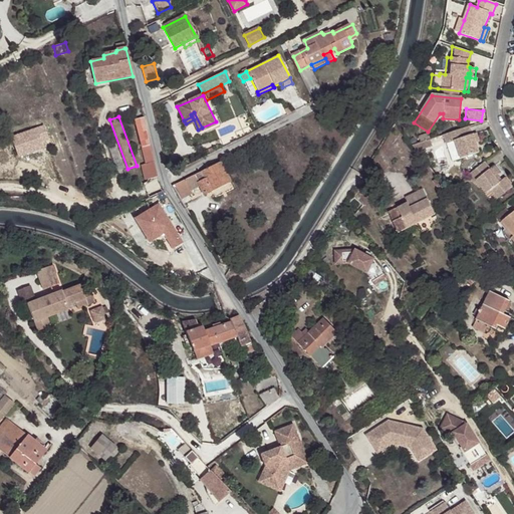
[(148,180),(158,178),(144,119),(137,120),(137,121),(146,164),(144,165),(148,180)]
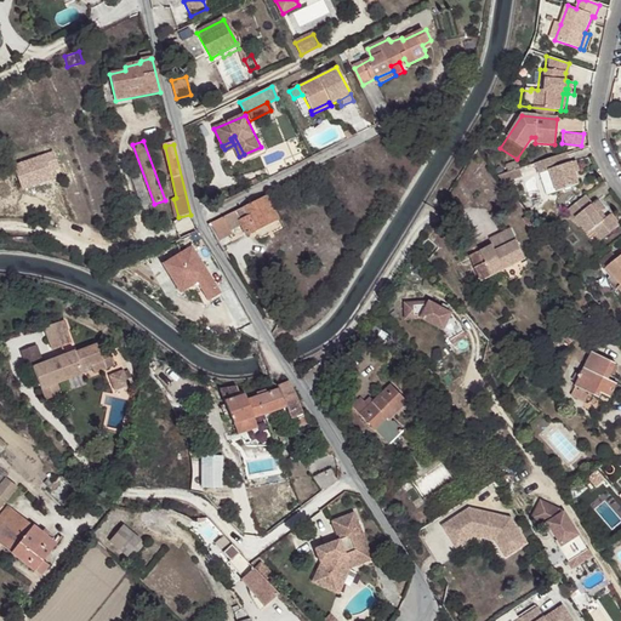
[(570,163),(568,154),(536,165),(540,174),(550,171),(557,192),(579,184),(575,174),(571,163),(570,163)]
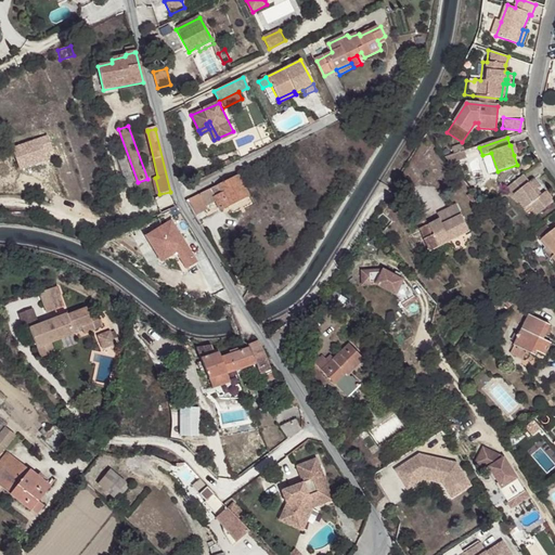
[(124,157),(120,150),(114,152),(117,160),(124,157)]
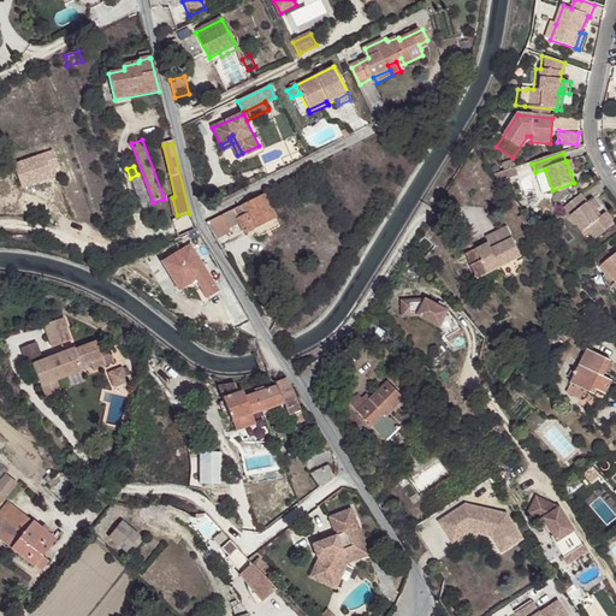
[(516,169),(495,176),(501,182),(519,176),(516,169)]
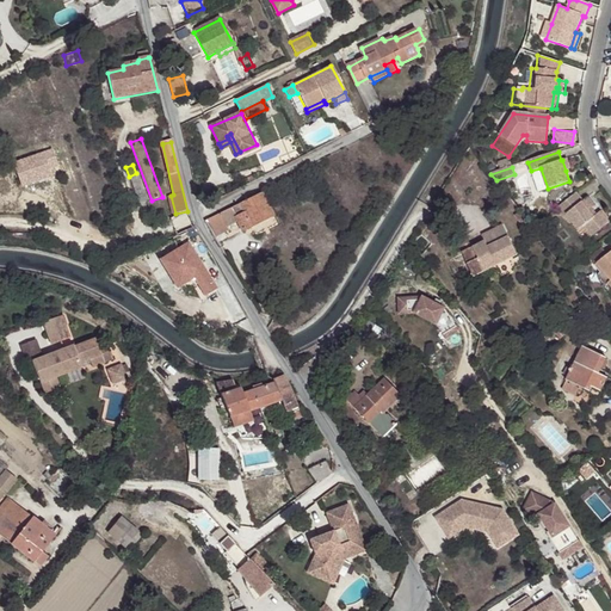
[(147,203),(136,173),(129,177),(140,205),(147,203)]
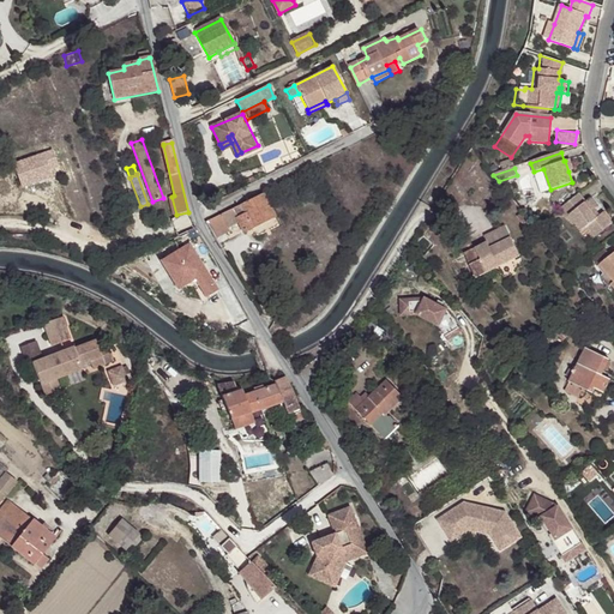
[(205,222),(216,239),(229,232),(227,228),(238,222),(242,232),(272,215),(260,193),(205,222)]
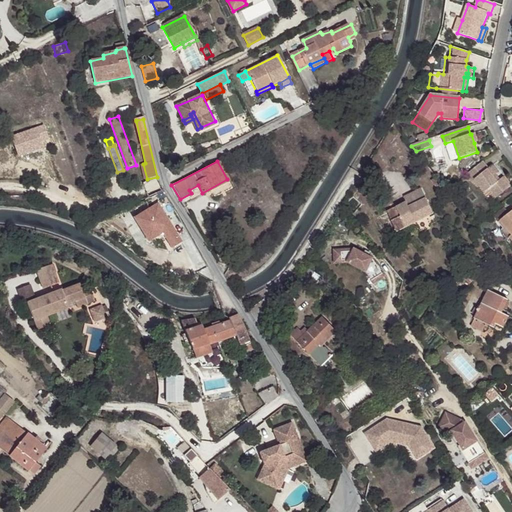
[(488,168),(483,161),(466,174),(472,181),(475,179),(485,192),(488,189),(495,198),(510,186),(503,177),(499,180),(497,181),(493,176),(495,174),(498,172),(492,165),(488,168)]
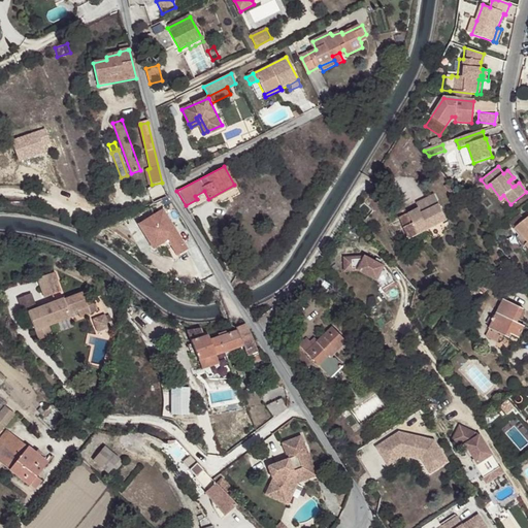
[(420,215),(417,208),(398,219),(408,239),(419,234),(446,220),(437,204),(434,206),(429,198),(423,202),(428,210),(420,215)]
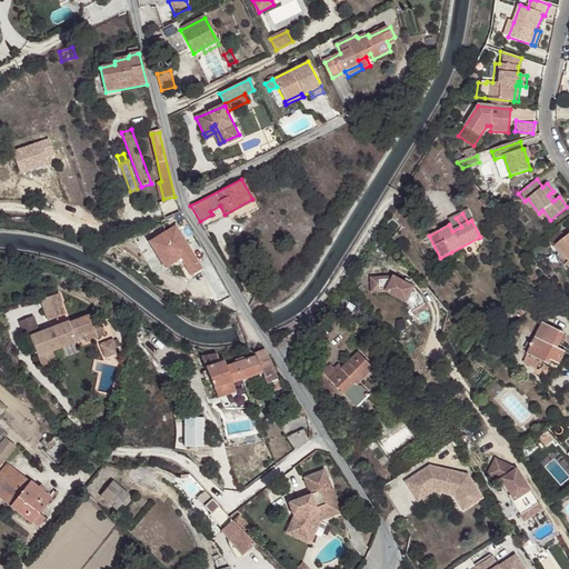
[(448,221),(449,225),(452,231),(461,227),(456,218),(448,221)]
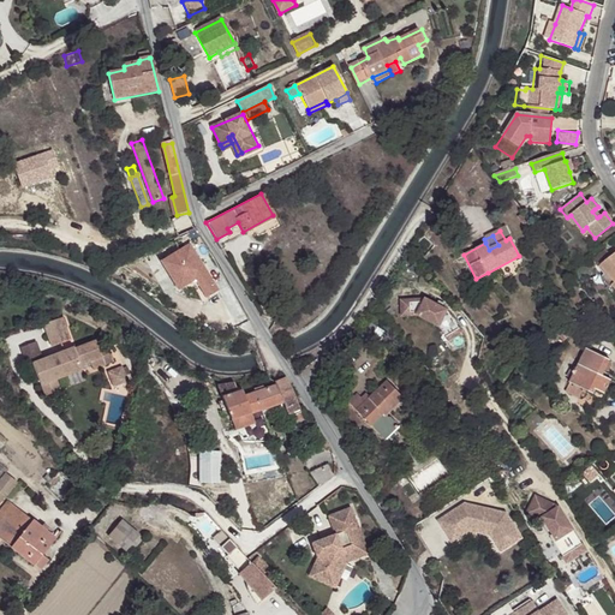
[(591,258),(597,266),(611,255),(605,246),(591,258)]
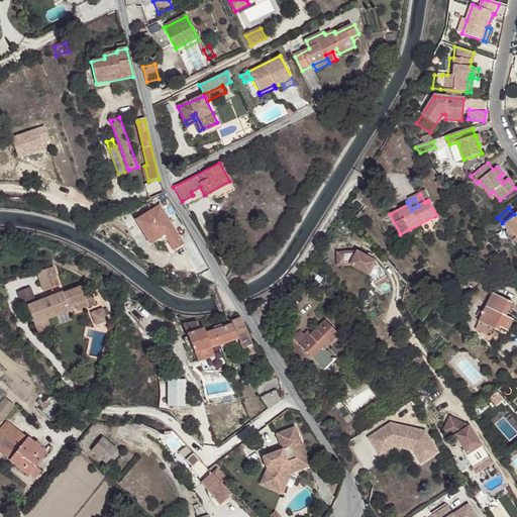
[(160,208),(136,223),(142,232),(145,230),(154,244),(166,237),(175,251),(185,246),(160,208)]
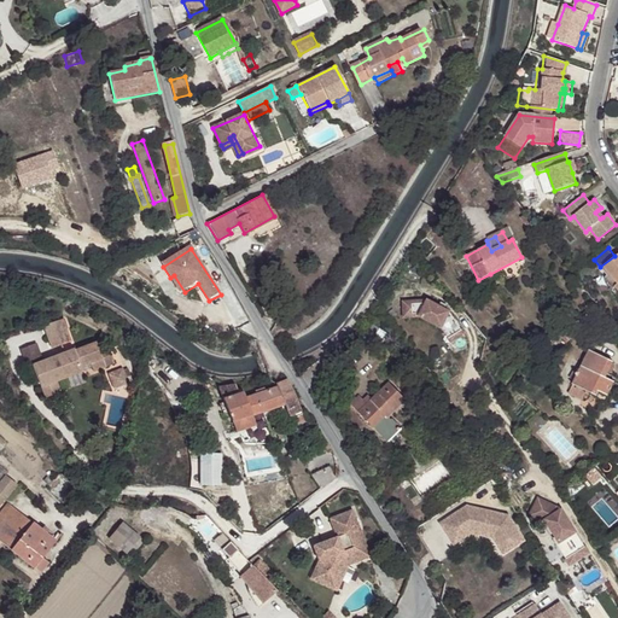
[(617,260),(614,256),(600,267),(607,277),(610,274),(617,285),(614,286),(617,290),(617,260)]
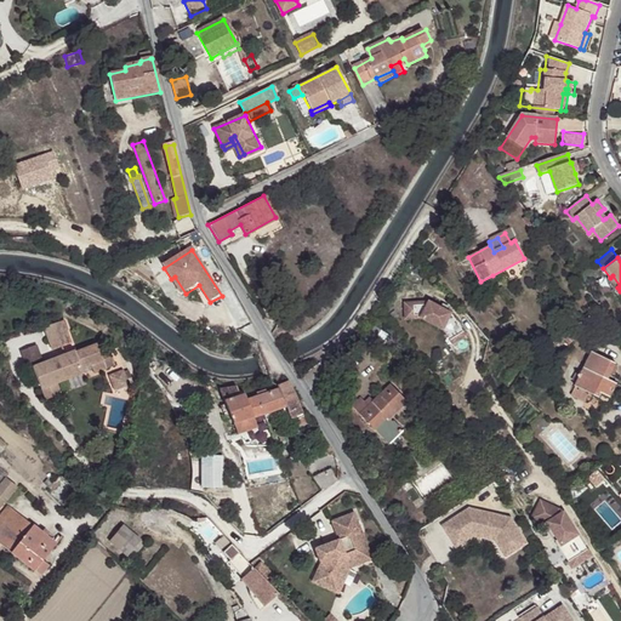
[(524,258),(493,275),(496,284),(529,267),(524,258)]
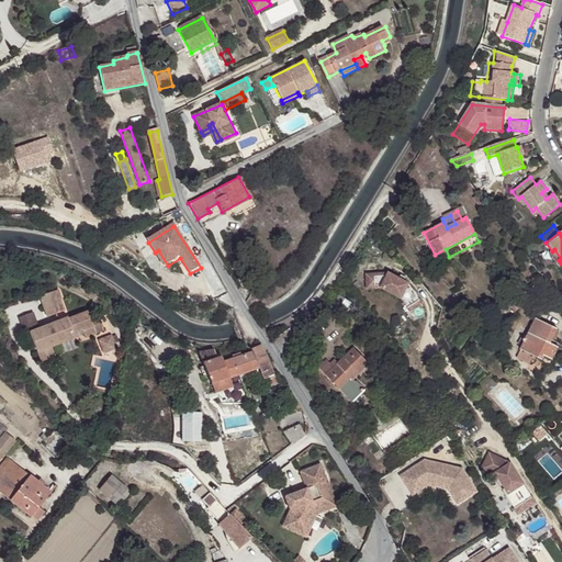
[(554,249),(552,251),(550,253),(557,262),(559,260),(561,259),(554,249)]
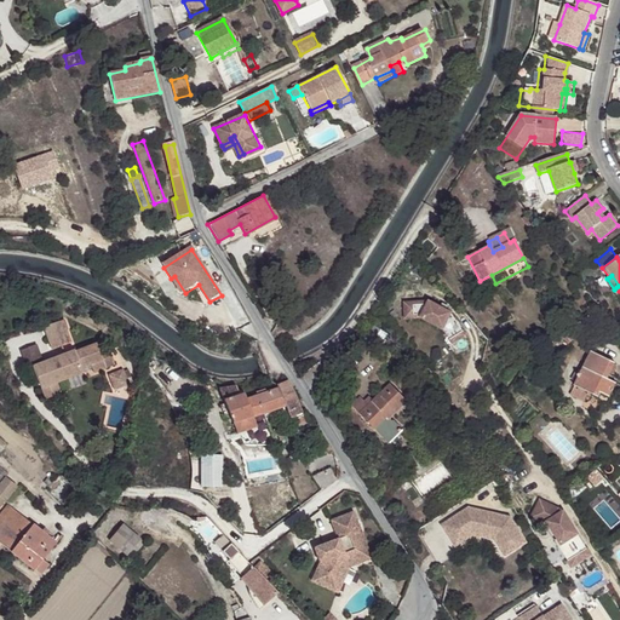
[(174,276),(171,279),(182,296),(185,293),(174,276)]
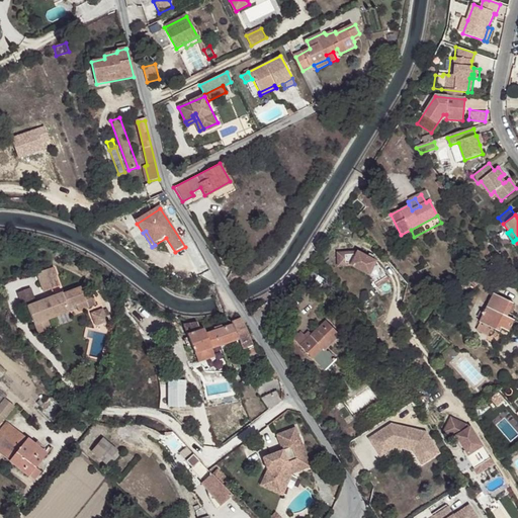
[(358,251),(338,251),(339,264),(351,264),(369,273),(372,278),(383,270),(376,260),(358,251)]
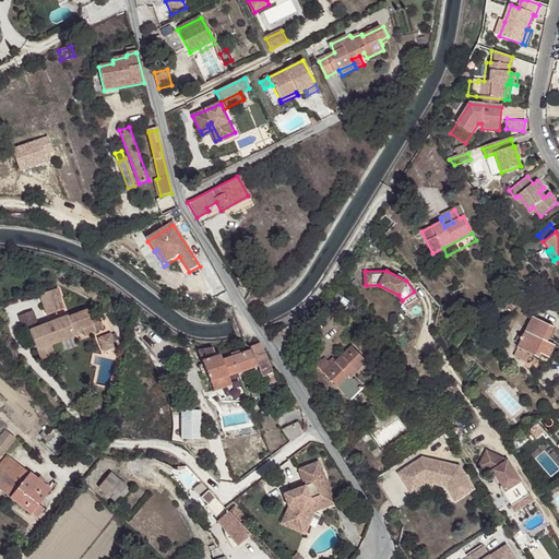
[(352,299),(340,290),(328,307),(340,316),(352,299)]
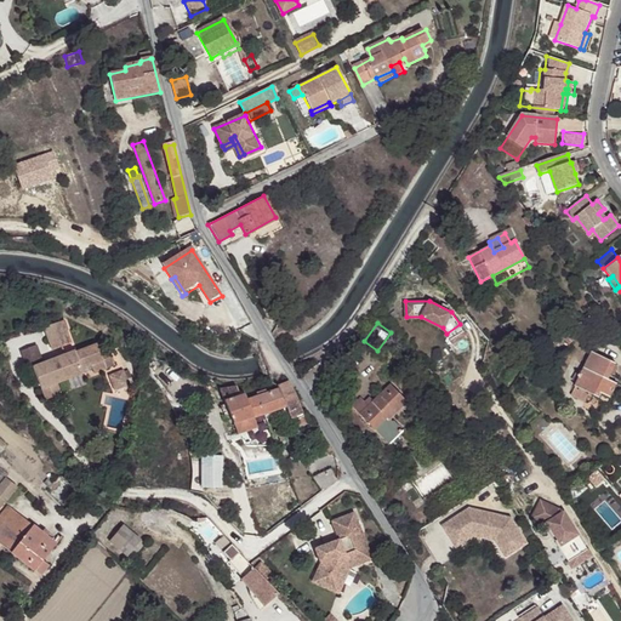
[(460,324),(446,334),(453,342),(466,332),(460,324)]
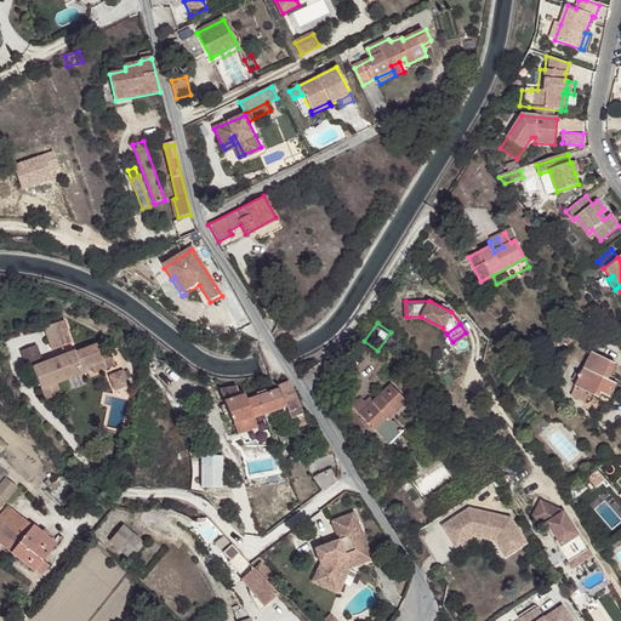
[(34,337),(40,351),(51,345),(55,352),(62,348),(56,337),(57,336),(52,326),(39,334),(40,335),(34,337)]
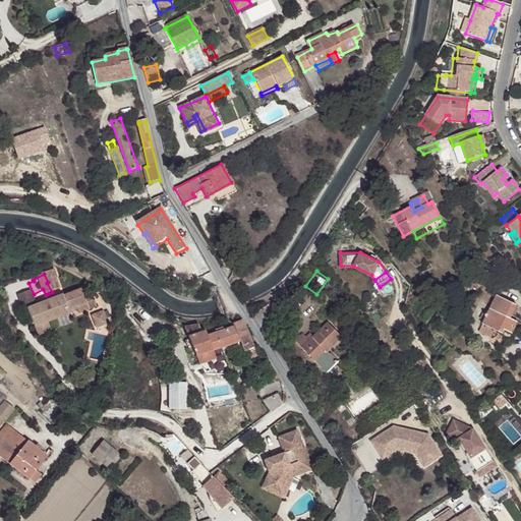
[(486,274),(476,282),(480,286),(489,278),(486,274)]
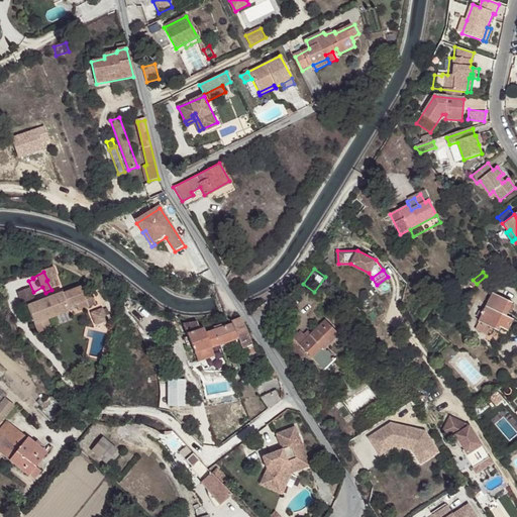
[(42,287),(33,292),(37,298),(45,293),(42,287)]
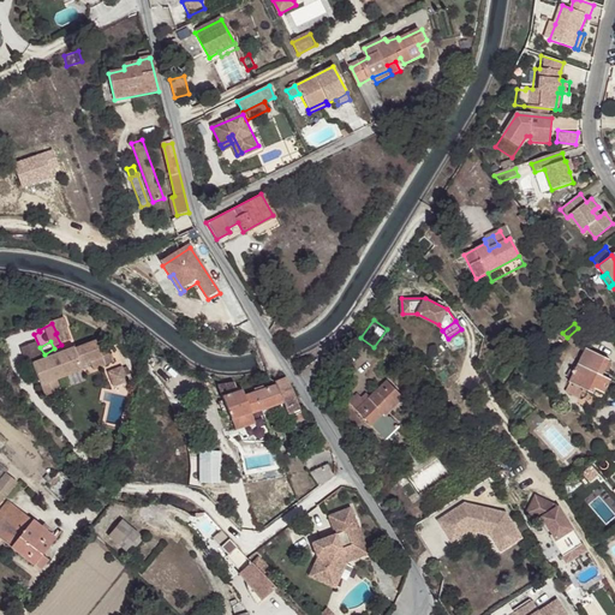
[(29,372),(39,393),(53,386),(77,374),(76,369),(85,364),(89,372),(108,363),(103,351),(95,354),(89,344),(67,354),(67,353),(48,363),(49,365),(45,368),(43,365),(37,368),(28,372),(29,372)]
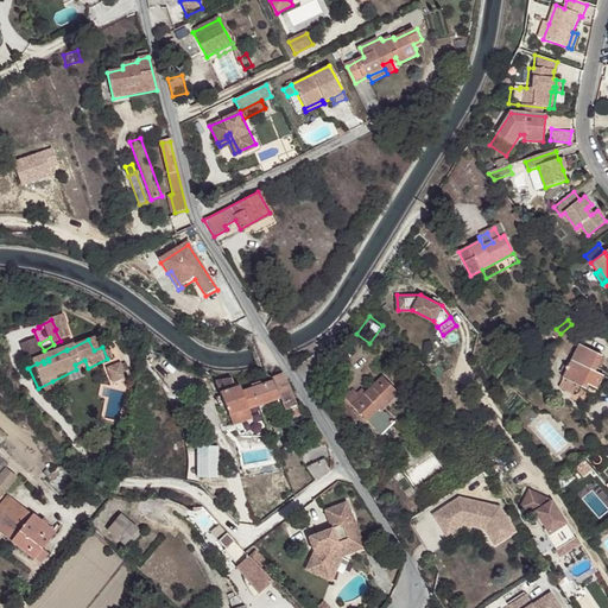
[(577,385),(584,387),(587,384),(596,387),(603,373),(596,369),(603,356),(578,343),(567,365),(563,363),(559,369),(564,372),(562,377),(568,380),(577,385)]
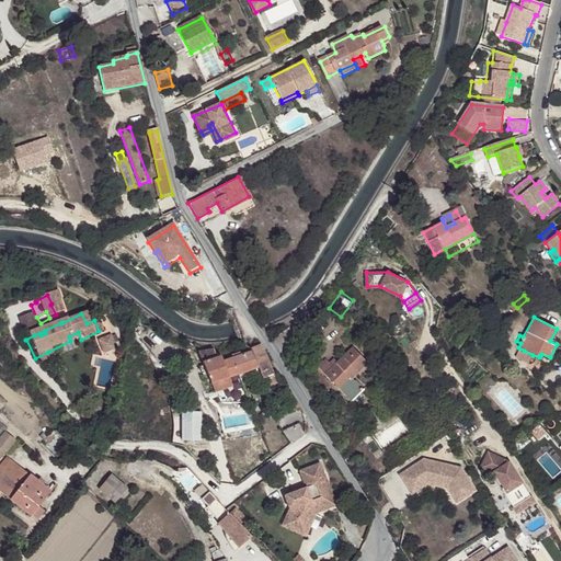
[(34,335),(27,320),(13,327),(21,343),(26,340),(25,340),(34,335)]
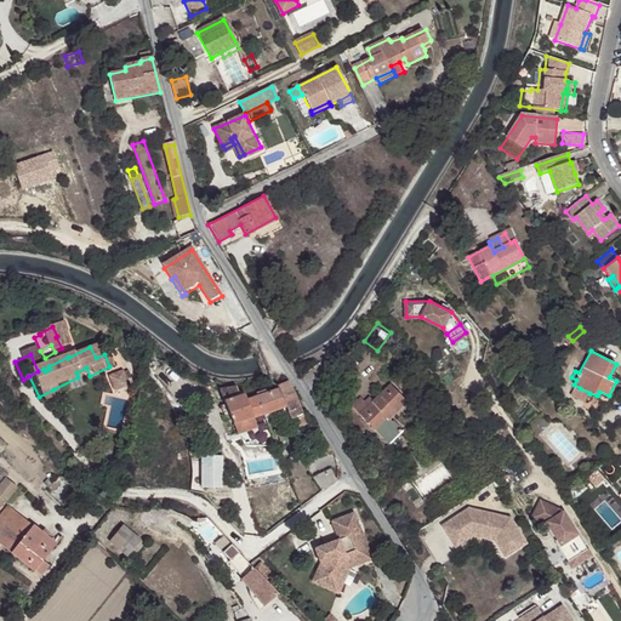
[(104,377),(108,383),(118,379),(121,386),(125,383),(118,370),(104,377)]
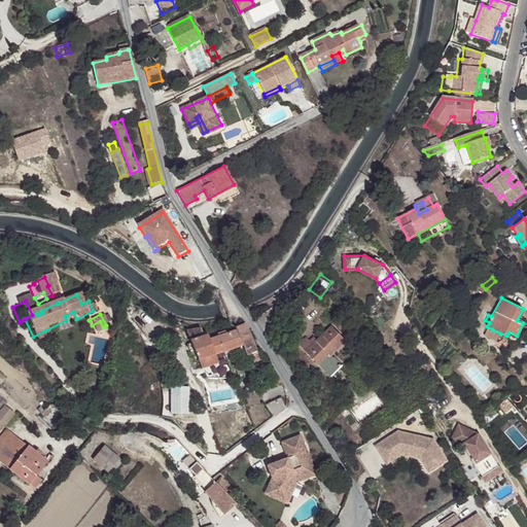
[(100,321),(92,325),(95,332),(103,327),(100,321)]
